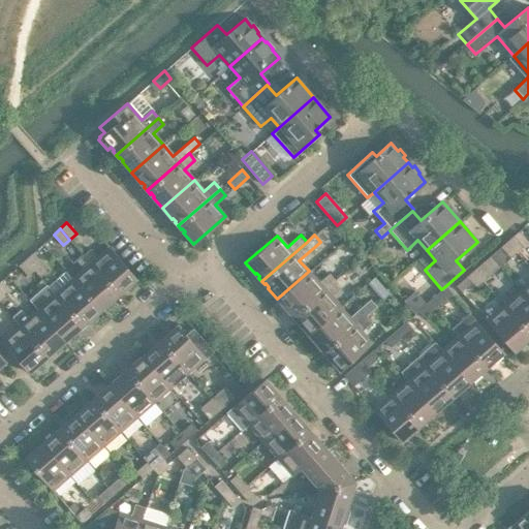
[(512,236),(506,241),(516,252),(523,246),(512,236)]
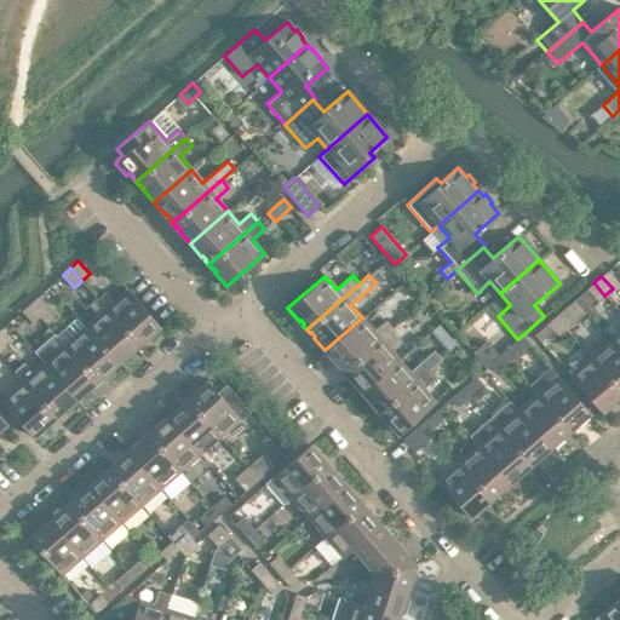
[(586,290),(597,302),(604,296),(593,282),(586,290)]
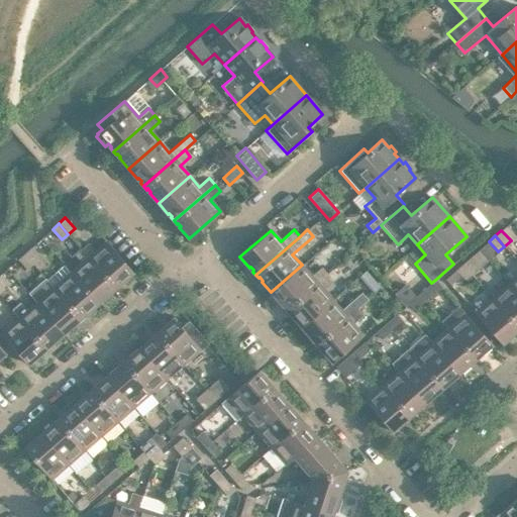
[(81,248),(88,256),(115,288),(132,273),(105,241),(94,251),(87,243),(81,248)]
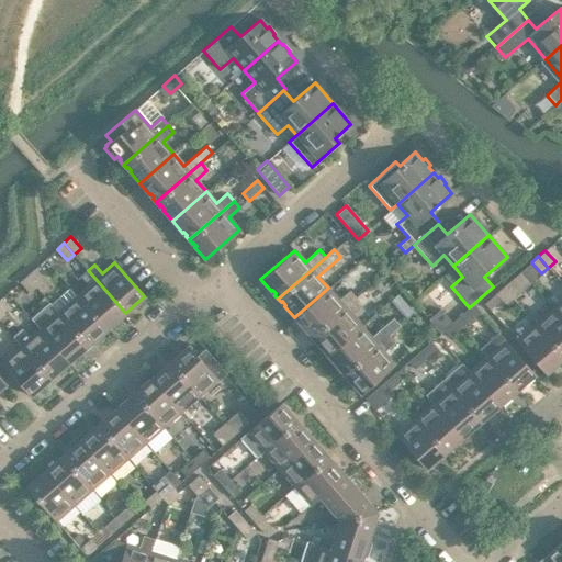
[(49,288),(33,269),(26,276),(36,287),(42,293),(49,288)]
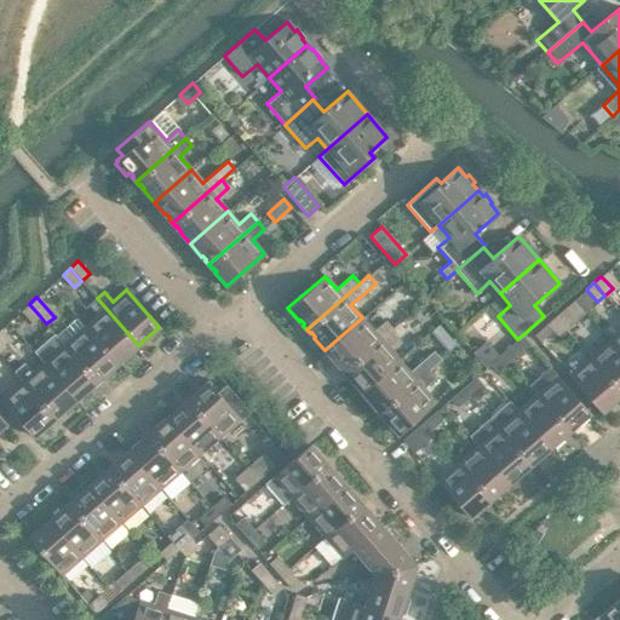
[(133,349),(138,345),(105,308),(97,298),(89,305),(97,315),(85,326),(116,363),(133,349)]
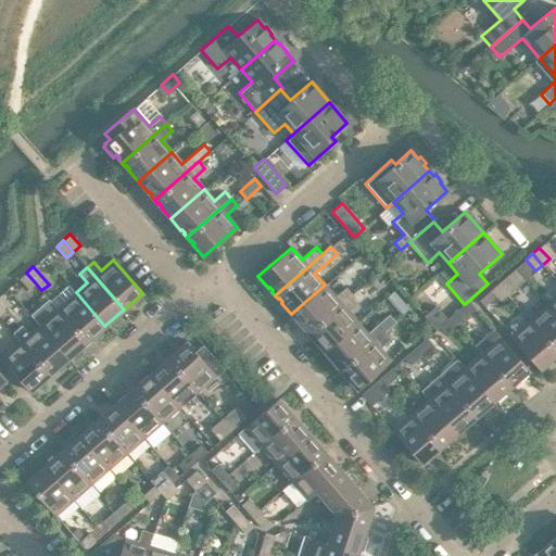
[(515,268),(496,285),(507,295),(525,280),(515,268)]
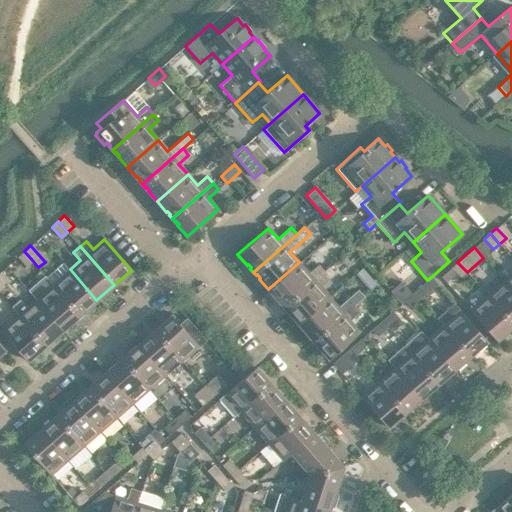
[(26,267),(33,261),(24,251),(17,257),(26,267)]
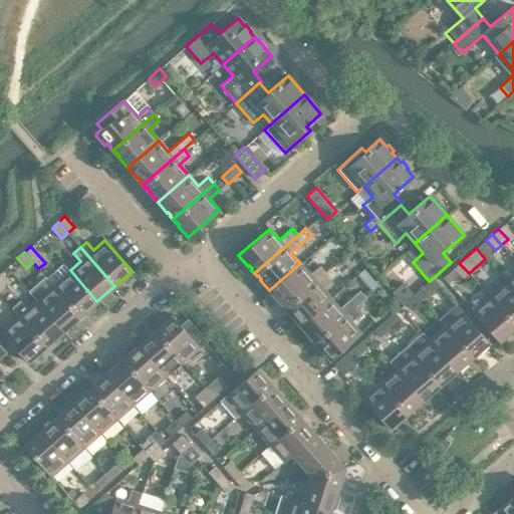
[(322,263),(309,274),(300,263),(269,290),(278,301),(279,300),(282,303),(281,304),(284,307),(328,269),(322,263)]
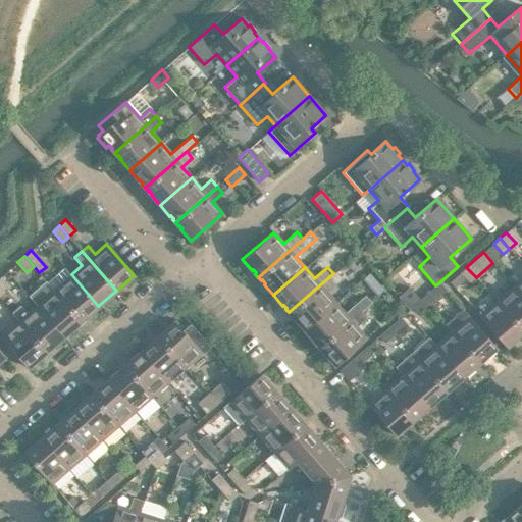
[(469,283),(476,277),(466,267),(450,281),(454,286),(464,277),(469,283)]
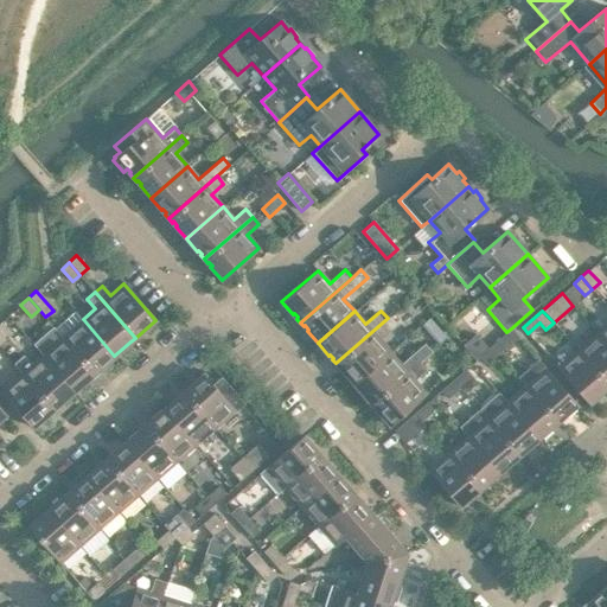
[(394,326),(388,318),(336,363),(339,368),(340,366),(344,370),(343,371),(353,384),(390,352),(378,339),(394,326)]
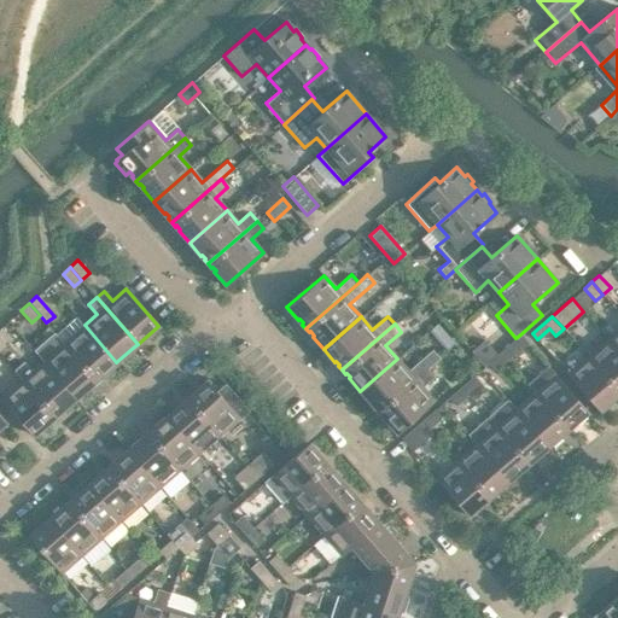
[(85,325),(63,343),(95,380),(100,377),(99,375),(103,372),(104,373),(116,362),(85,325)]
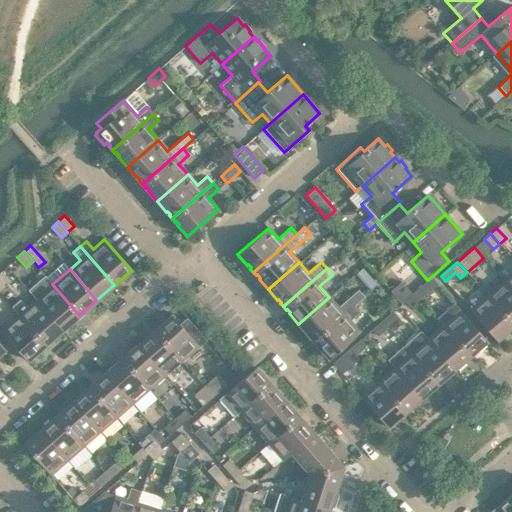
[(511,272),(503,281),(511,291),(511,272)]
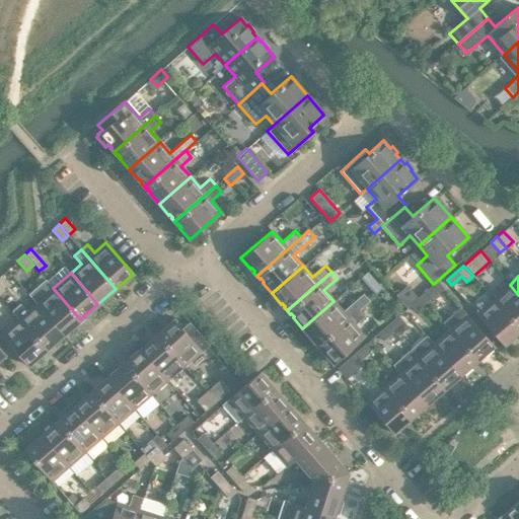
[(433,284),(420,296),(426,302),(443,288),(437,281),(433,284)]
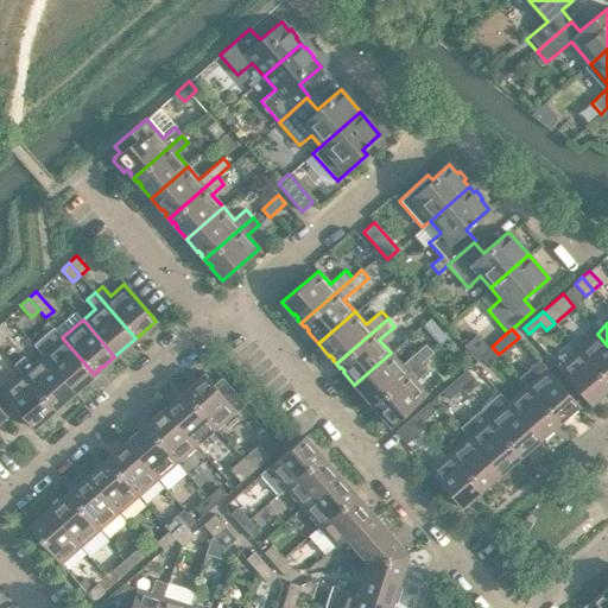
[(607,346),(597,334),(577,350),(607,385),(607,346)]
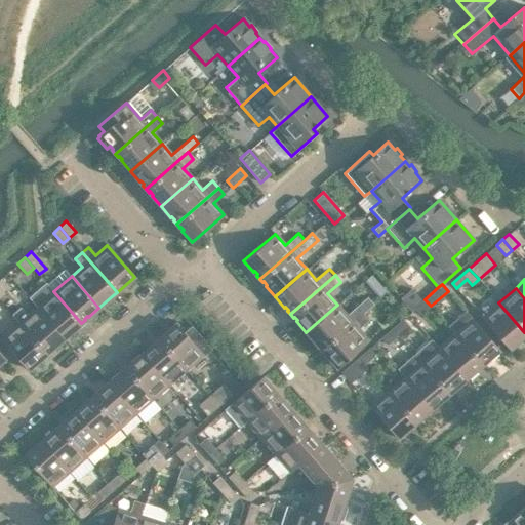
[(411,311),(414,309),(421,301),(411,289),(400,298),(411,311)]
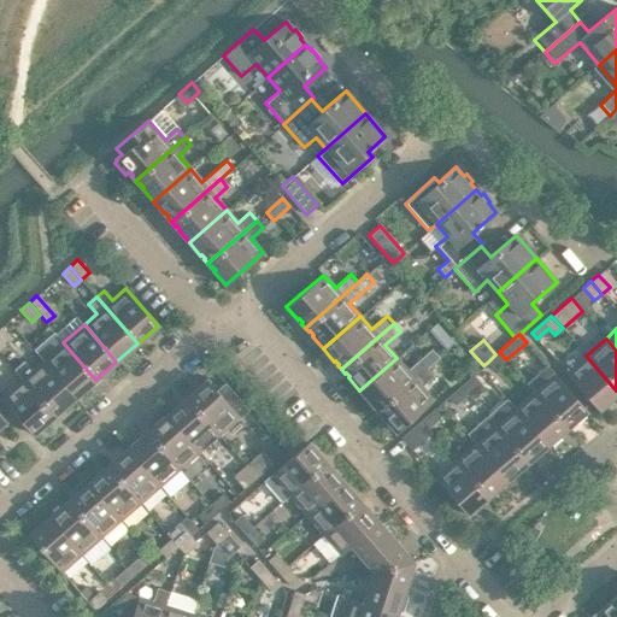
[(95,380),(63,342),(42,360),(75,398),(88,387),(87,385),(90,382),(92,383),(95,380)]
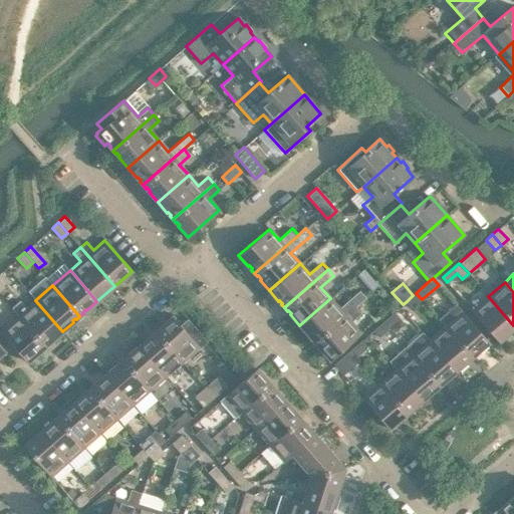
[(406,302),(411,308),(422,299),(416,293),(413,295),(406,302)]
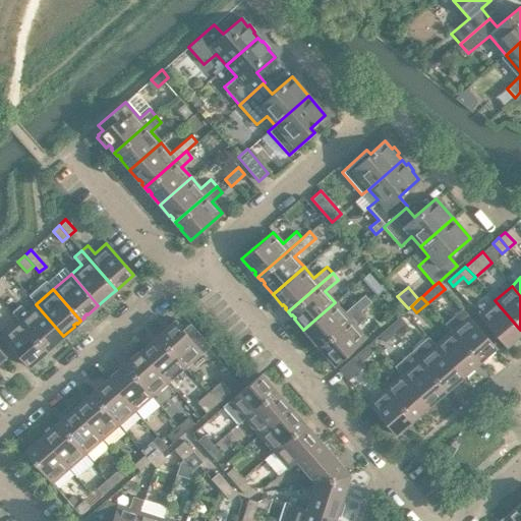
[(478,314),(506,346),(520,332),(520,330),(495,300),(478,314)]
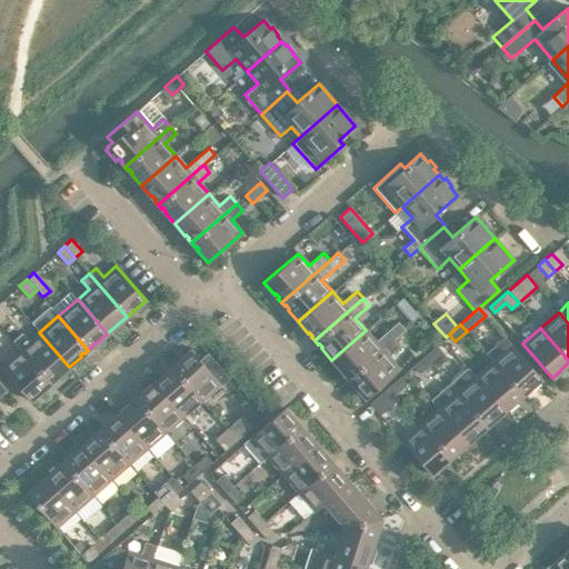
[(345,375),(348,379),(397,337),(390,329),(376,342),(366,330),(331,360),(341,371),(342,370),(346,373),(345,375)]
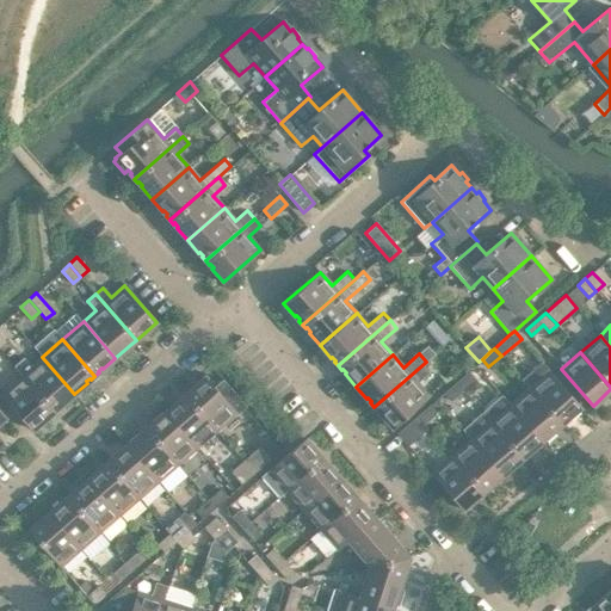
[(13,365),(22,375),(54,412),(74,394),(42,357),(34,365),(29,364),(23,357),(13,365)]
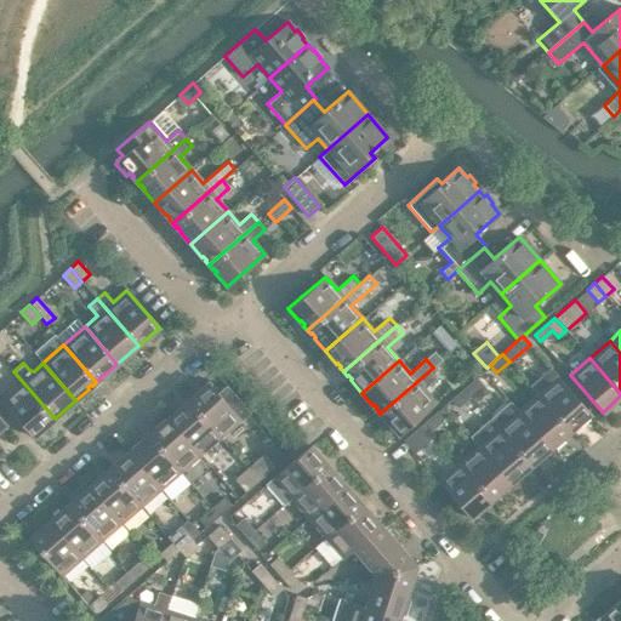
[(423,388),(439,375),(433,368),(380,414),(383,417),(385,416),(388,420),(387,421),(398,434),(436,403),(423,388)]
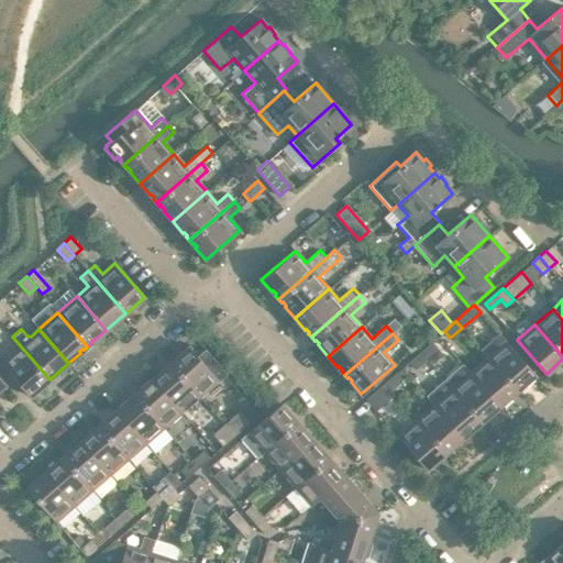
[(499,333),(481,350),(487,357),(517,392),(534,375),(499,333)]
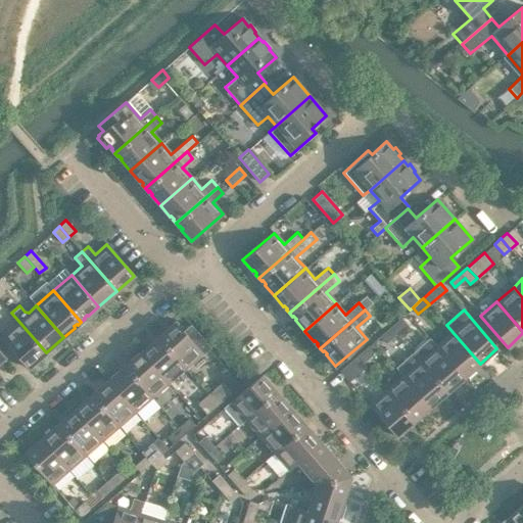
[(400,318),(389,327),(395,334),(407,325),(400,318)]
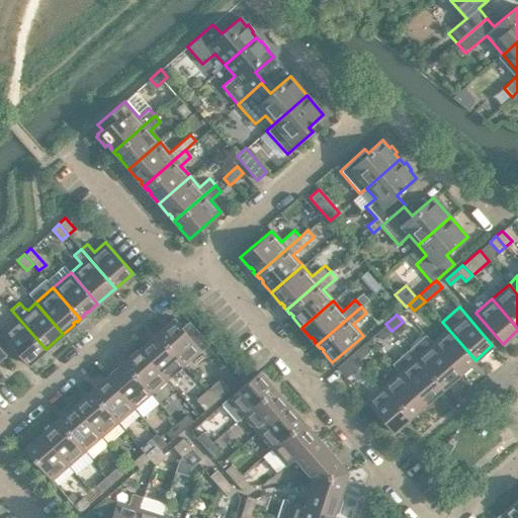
[(41,352),(46,349),(18,318),(0,333),(27,364),(38,355),(37,353),(40,351),(41,352)]
